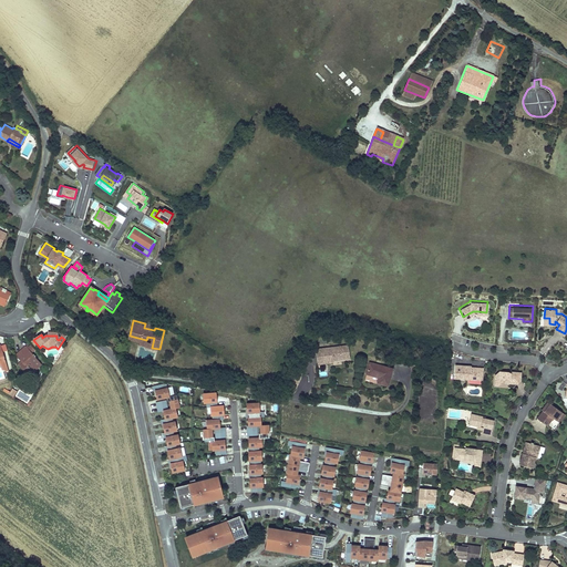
[(146,340),(130,336),(129,340),(142,343),(142,344),(152,348),(154,338),(147,337),(146,340)]
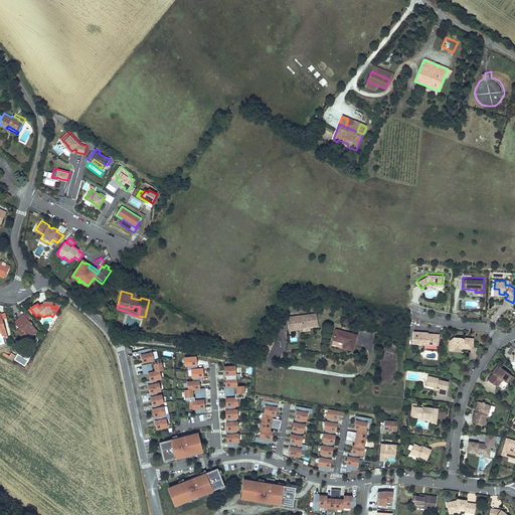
[(319,325),(318,313),(289,317),(290,326),(298,325),(299,329),(304,328),(304,325),(311,324),(311,326),(319,325)]
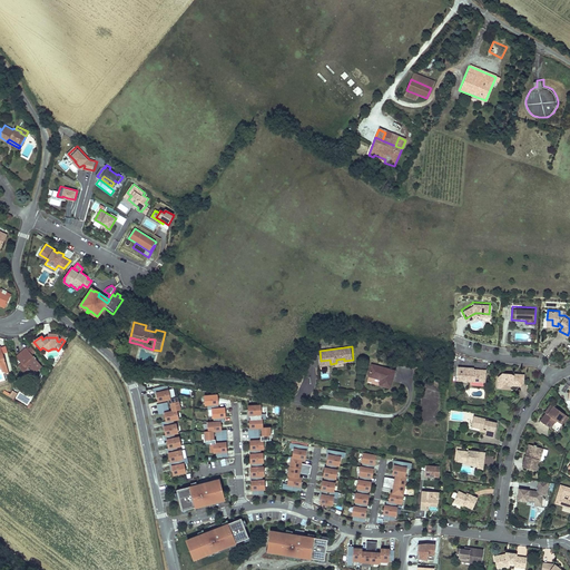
[(38,364),(26,349),(23,350),(22,351),(28,357),(20,363),(17,365),(25,375),(29,372),(31,374),(36,370),(35,367),(38,364)]
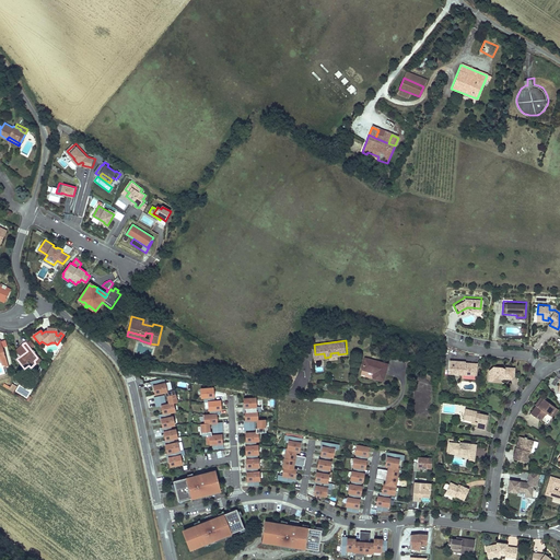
[(27,351),(22,345),(15,350),(20,357),(27,351)]
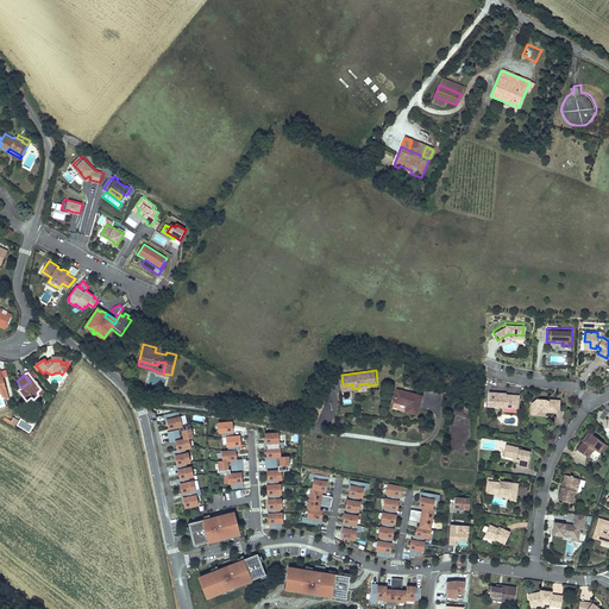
[(419,393),(394,388),(390,400),(405,403),(403,410),(415,413),(419,393)]
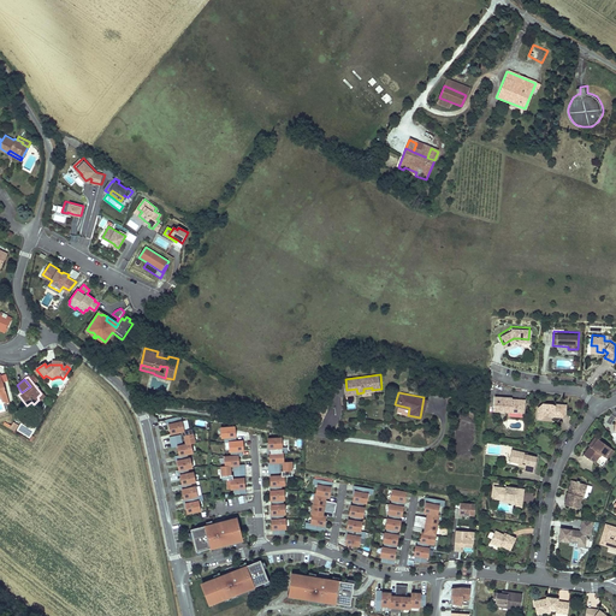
[(507,396),(496,395),(495,409),(499,409),(501,404),(510,406),(509,410),(525,412),(526,398),(513,397),(513,396),(507,396)]
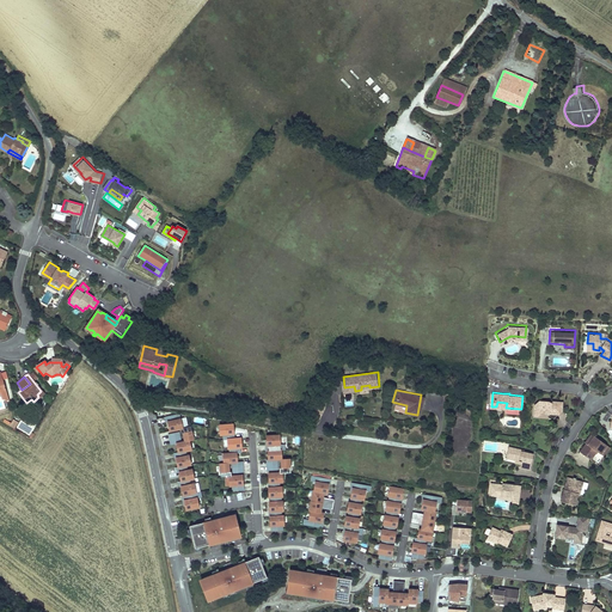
[(558,412),(562,409),(563,401),(554,399),(554,402),(549,401),(549,399),(539,399),(539,404),(534,409),(539,415),(543,412),(549,412),(549,411),(558,412)]
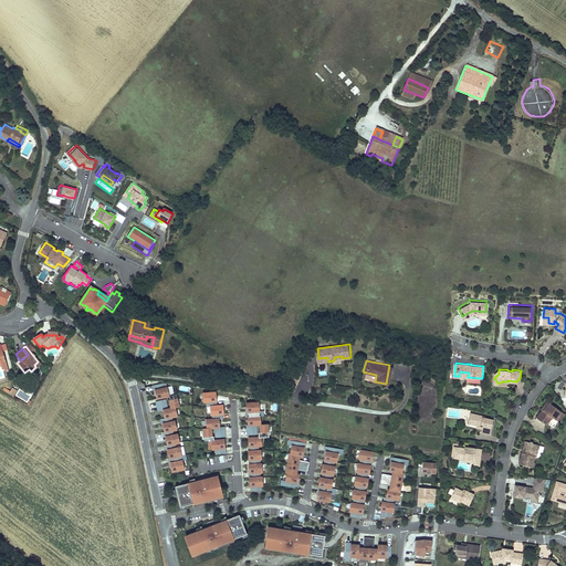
[(169,396),(168,387),(164,388),(163,384),(154,385),(155,390),(156,390),(157,398),(169,396)]
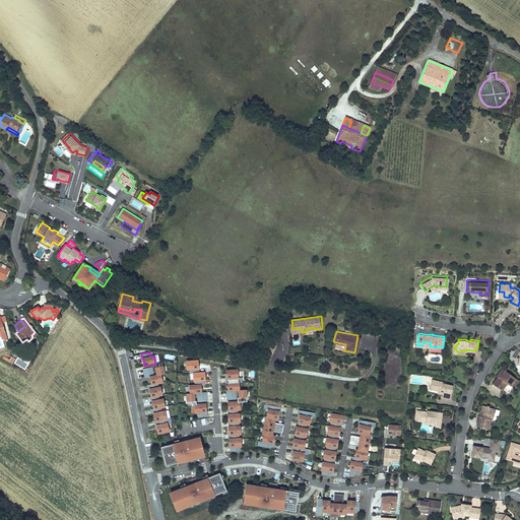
[(15,358),(11,355),(9,359),(4,355),(2,359),(12,364),(15,358)]
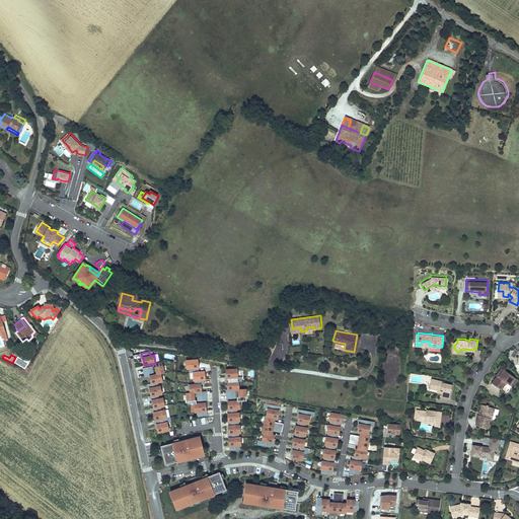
[(198,363),(198,359),(187,360),(188,368),(194,367),(194,372),(199,372),(199,367),(198,363)]
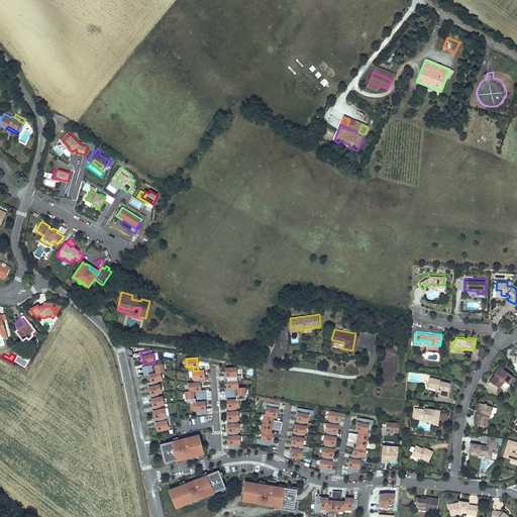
[(154,362),(157,373),(162,372),(165,371),(162,359),(154,362)]
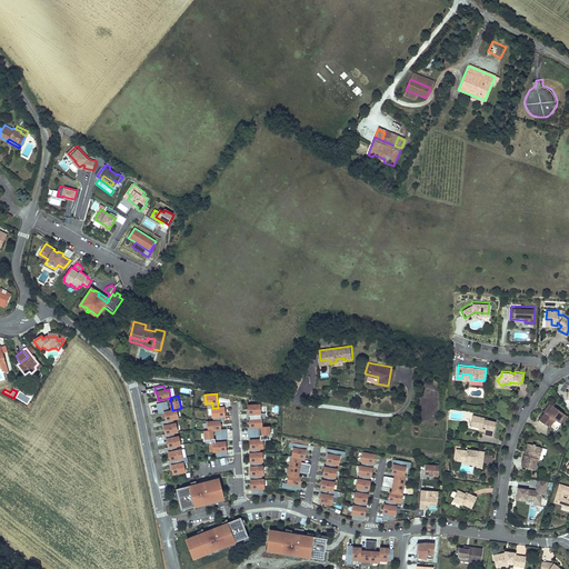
[(556,416),(562,421),(568,413),(551,400),(545,408),(546,408),(540,416),(550,423),(556,416)]
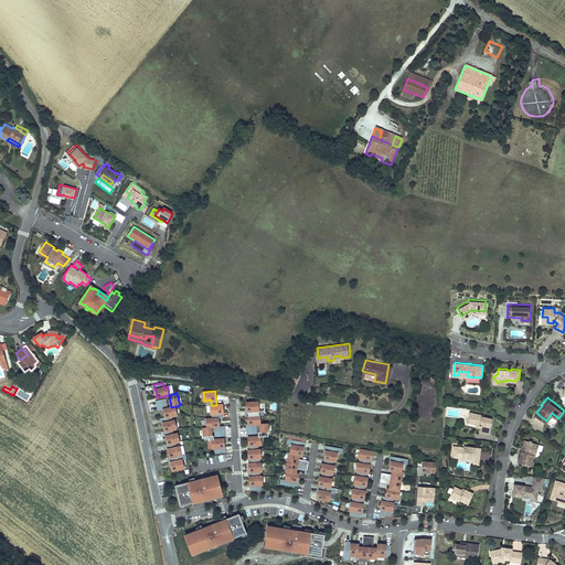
[(256,415),(255,406),(258,406),(258,402),(246,402),(247,411),(246,411),(246,413),(246,416),(247,416),(256,415)]
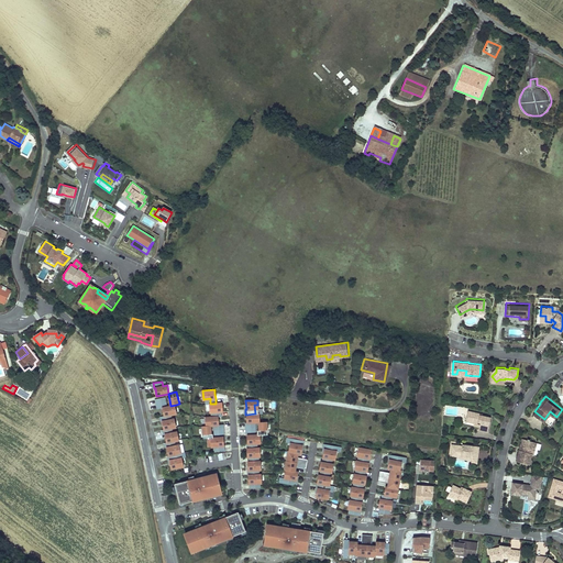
[(166,401),(156,404),(157,409),(163,408),(164,416),(172,415),(177,414),(176,405),(170,406),(167,407),(166,401)]
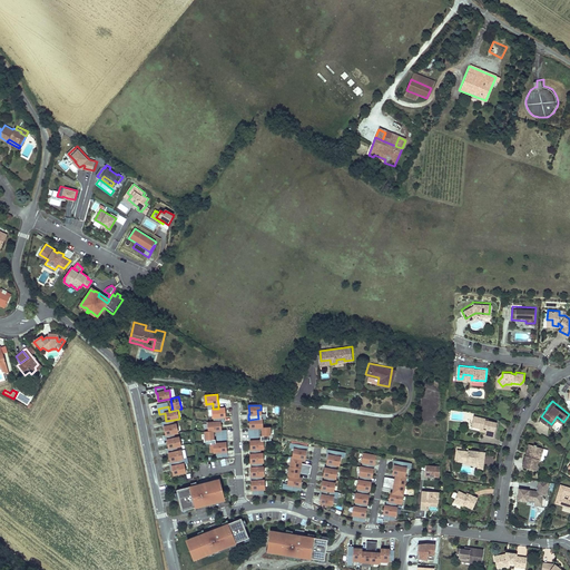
[(225,412),(225,408),(218,409),(213,409),(214,416),(215,416),(216,422),(220,422),(224,421),(224,416),(225,416),(225,412)]
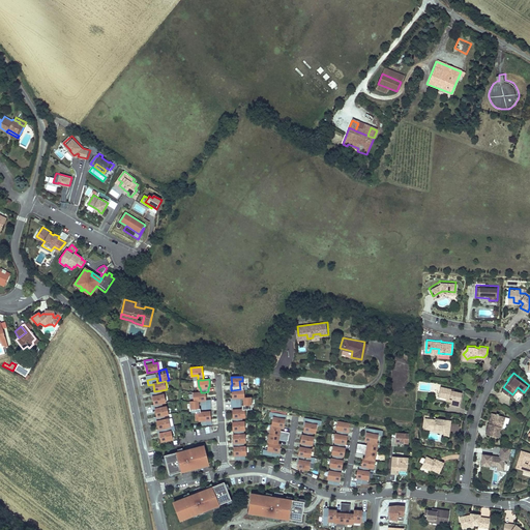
[(451,386),(440,384),(438,394),(446,395),(448,394),(451,395),(451,400),(450,403),(459,404),(462,390),(451,387),(451,386)]
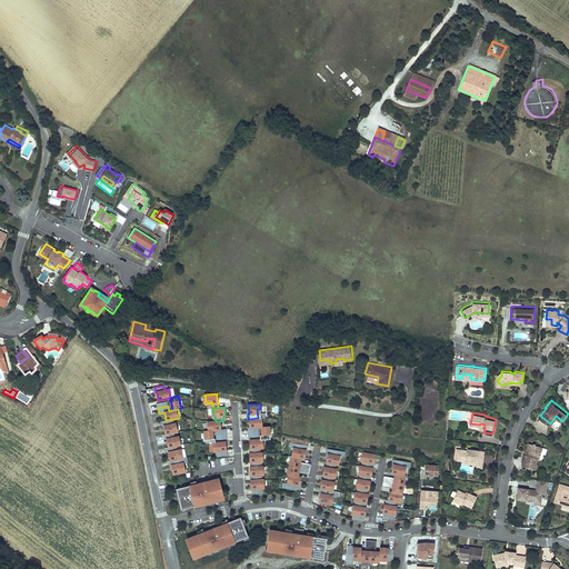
[(258,431),(258,427),(261,427),(260,418),(258,418),(249,419),(250,422),(250,427),(249,427),(249,431),(258,431)]
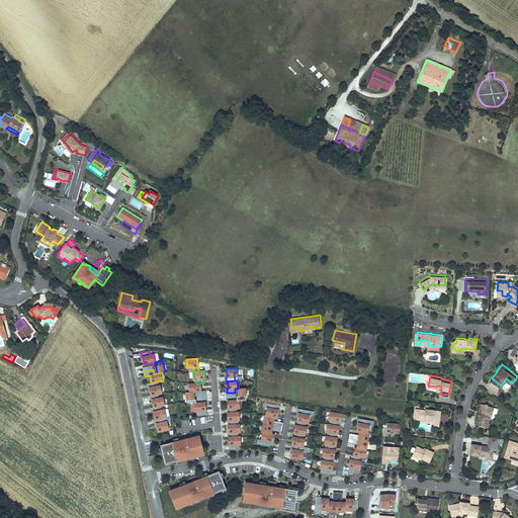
[(151,382),(148,383),(149,387),(150,396),(161,393),(163,393),(161,384),(159,384),(158,381),(151,382)]
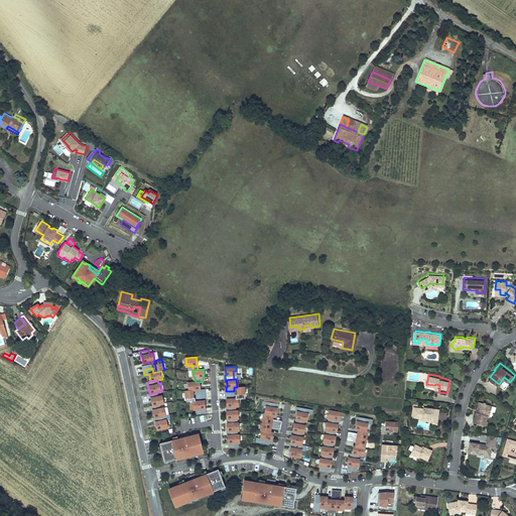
[(189,390),(197,389),(197,394),(206,393),(205,391),(205,389),(201,389),(200,382),(196,382),(189,382),(189,389),(189,390)]
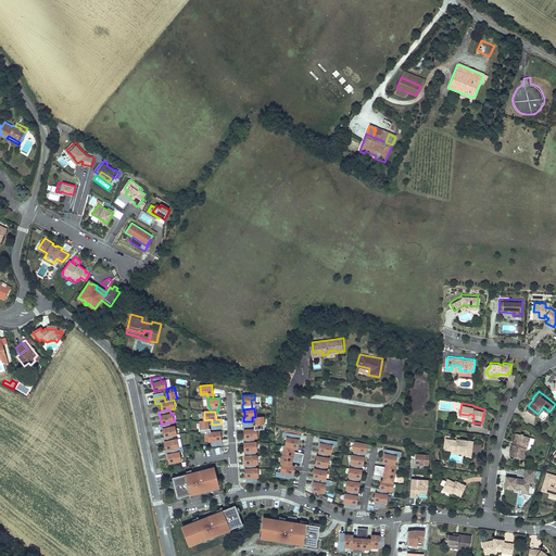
[(264,429),(264,416),(255,417),(255,422),(255,429),(264,429)]
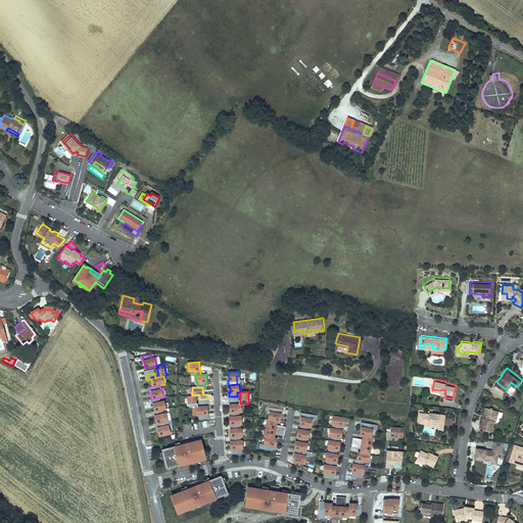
[(167,409),(165,400),(163,400),(162,396),(151,399),(150,399),(151,403),(153,403),(154,411),(164,409),(167,409)]
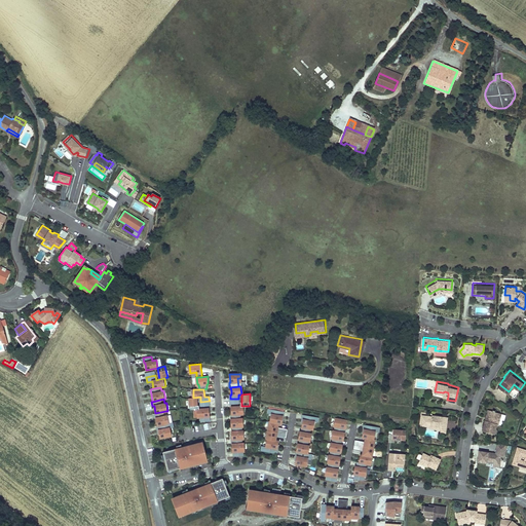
[(239,418),(239,414),(242,414),(241,406),(230,407),(231,410),(231,414),(231,419),(239,418)]
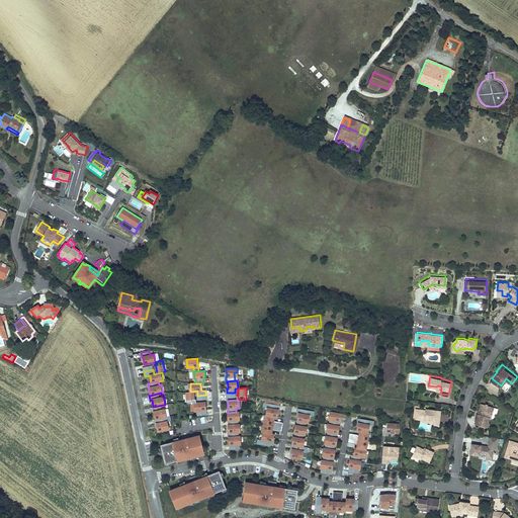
[(205,406),(205,402),(195,403),(195,411),(197,411),(198,415),(206,415),(205,410),(206,410),(205,406)]
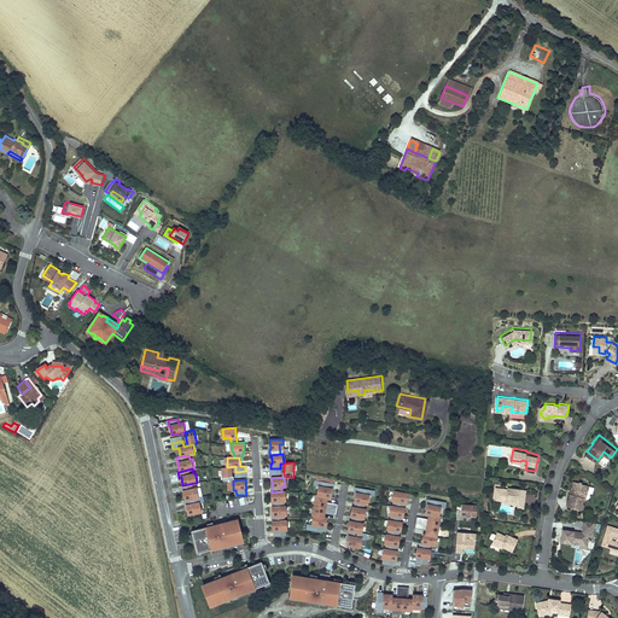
[(330,497),(332,489),(333,489),(333,485),(334,483),(315,479),(315,485),(319,487),(318,495),(327,497),(330,497)]
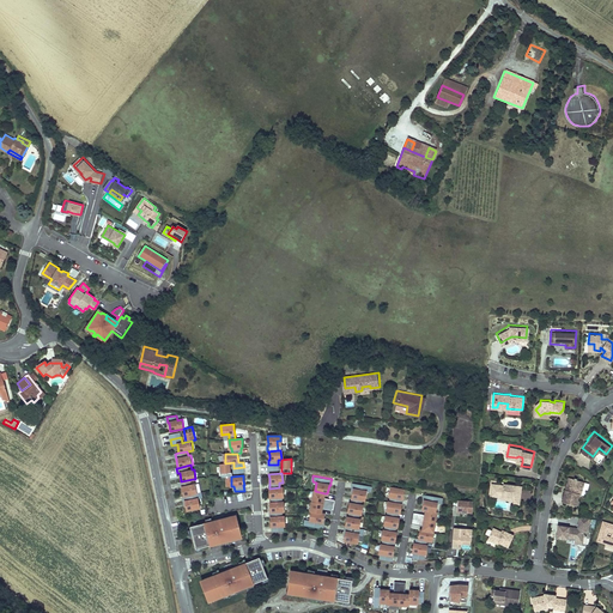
[(584,480),(576,478),(577,477),(575,475),(574,477),(571,475),(568,489),(565,487),(562,499),(577,504),(578,499),(577,497),(580,492),(581,492),(584,480)]
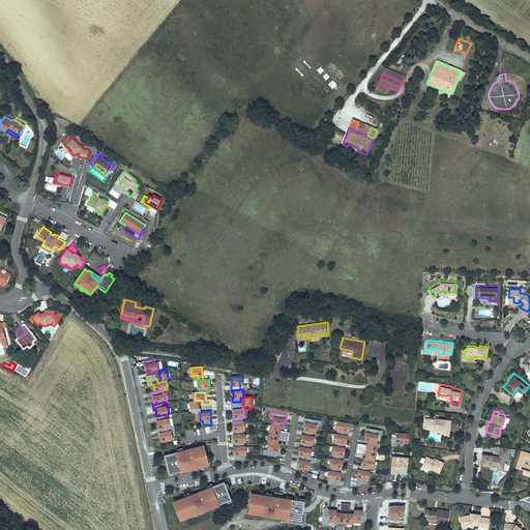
[(171,427),(169,418),(168,418),(167,414),(156,416),(155,417),(156,421),(158,429),(171,427)]
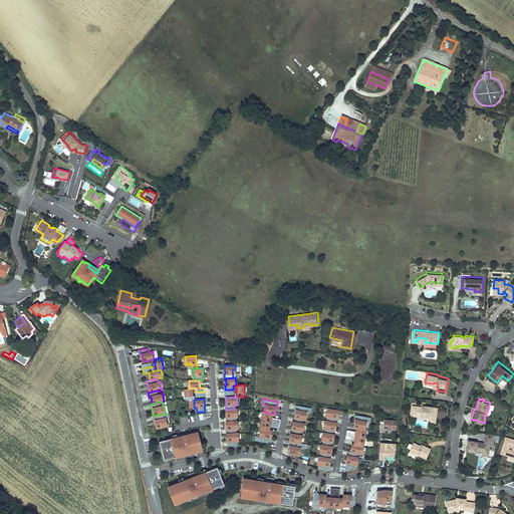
[(306,419),(307,412),(311,412),(311,408),(296,405),(296,408),(295,410),(296,410),(296,414),(295,418),(304,419),(306,419)]
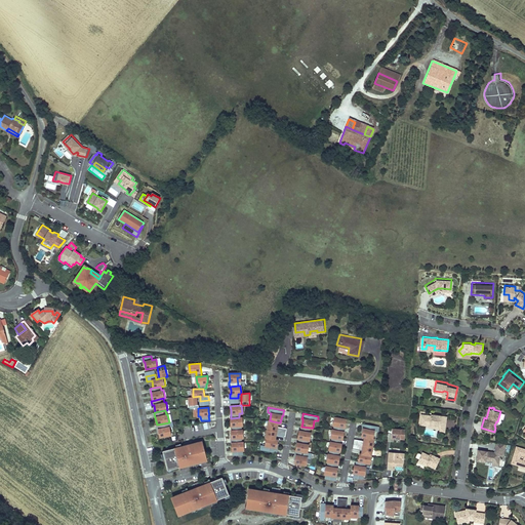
[(446,425),(447,417),(442,416),(442,414),(433,413),(432,414),(421,413),(420,422),(432,425),(432,423),(446,425)]
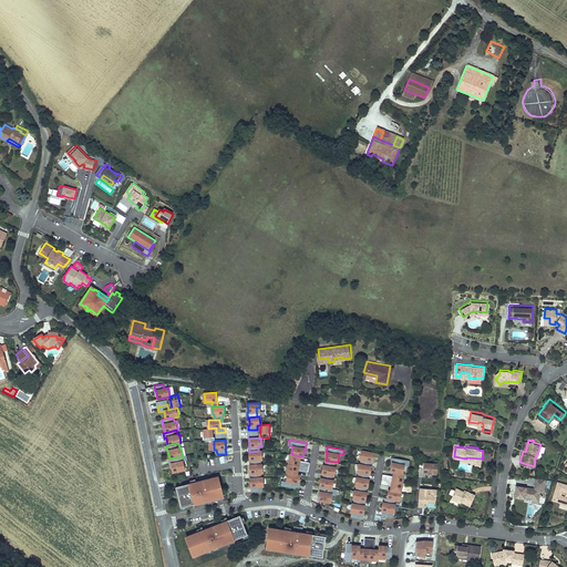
[(261,460),(261,451),(258,451),(249,452),(249,455),(250,460),(251,460),(251,465),(259,464),(259,460),(261,460)]
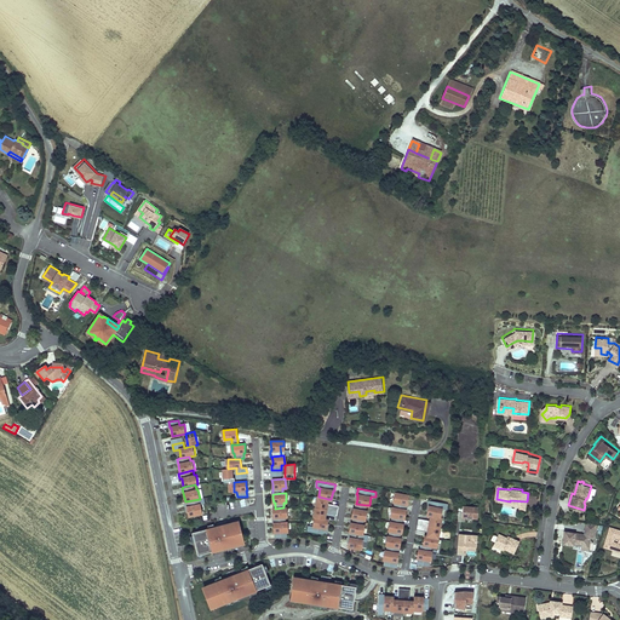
[(408,497),(408,494),(395,493),(394,501),(395,503),(395,507),(405,509),(405,504),(407,504),(408,499),(408,497)]
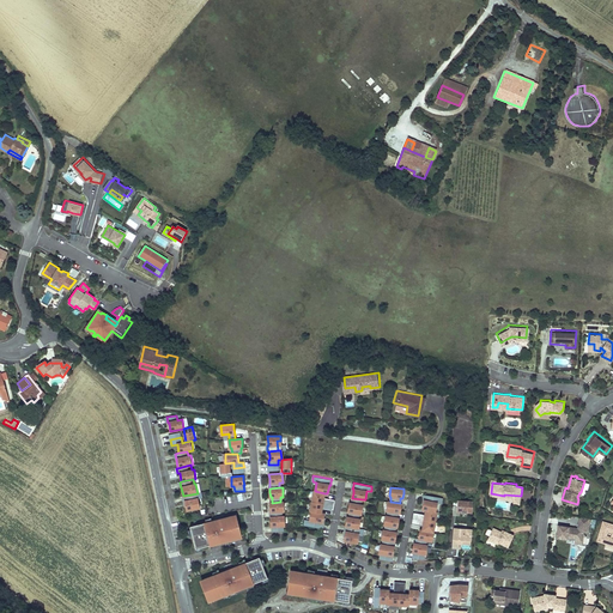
[(335,502),(335,499),(323,497),(325,493),(315,491),(314,491),(313,501),(334,505),(335,502)]
